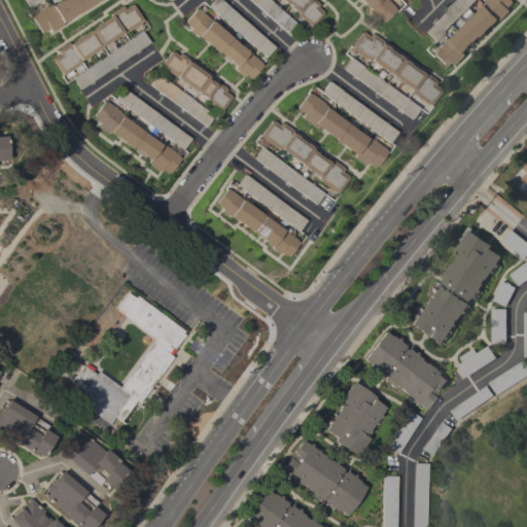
[(58,0),(95,0),(88,5),(75,13),(75,12),(66,19),(66,20),(62,22),(61,22),(60,22),(61,24),(59,25),(60,26),(50,31),(49,30),(48,31),(46,28),(40,32),(39,31),(38,32),(28,15),(43,5),(44,6),(49,3),(50,4),(58,0)]
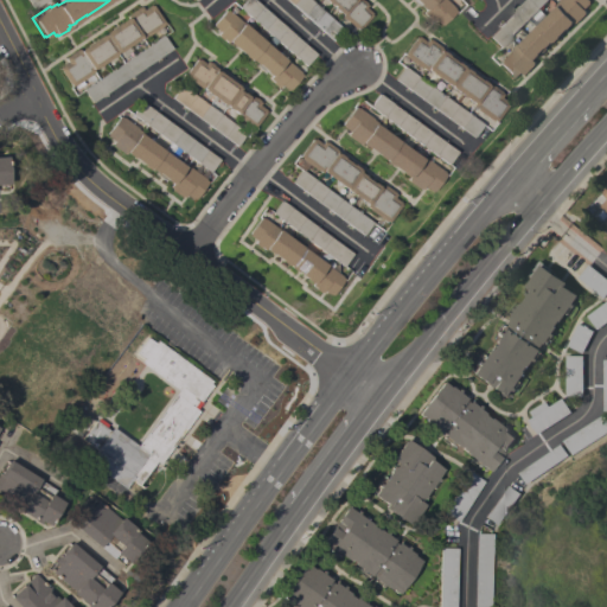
[(254,0),(315,53),(305,65),(238,7),(244,0),(254,0)]
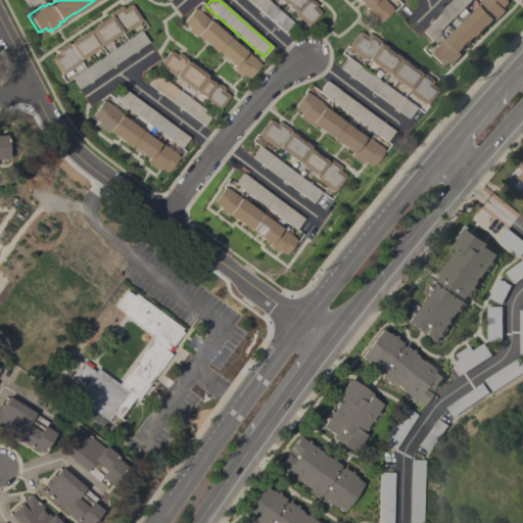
[(268,0),(295,25),(287,35),(247,0),(268,0)]
